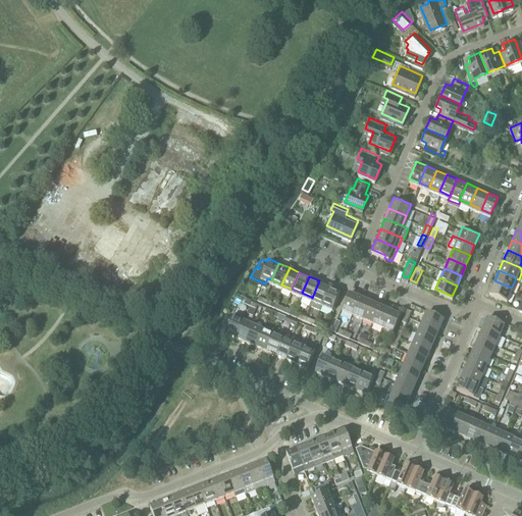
[(319,280),(312,298),(311,297),(309,302),(320,306),(321,302),(322,302),(329,286),(319,280)]
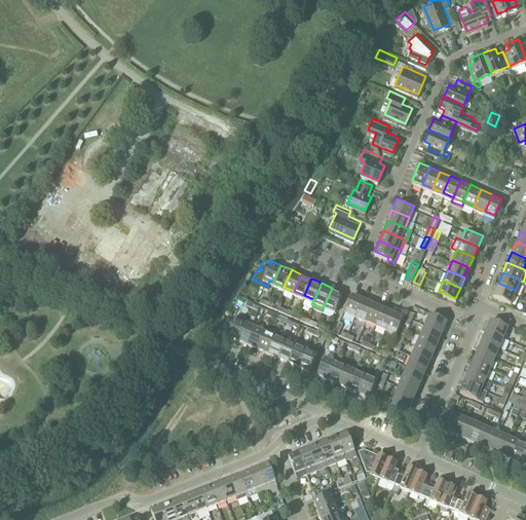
[(493,293),(511,301),(515,290),(498,283),(493,293)]
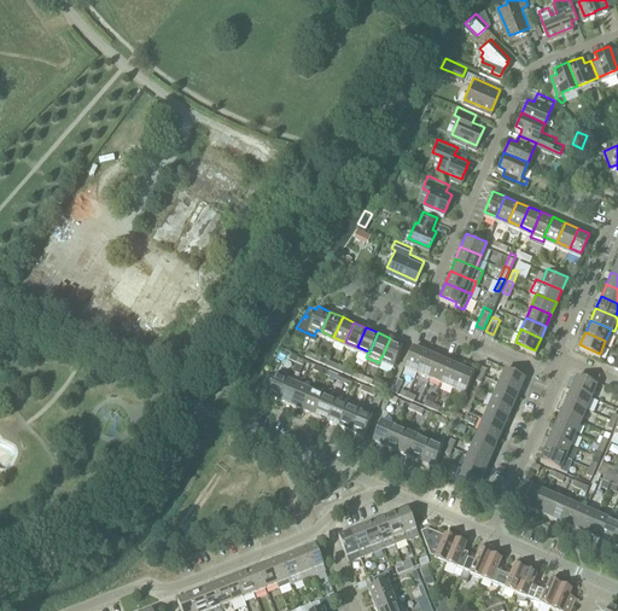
[(390,338),(382,358),(394,364),(402,343),(390,338)]
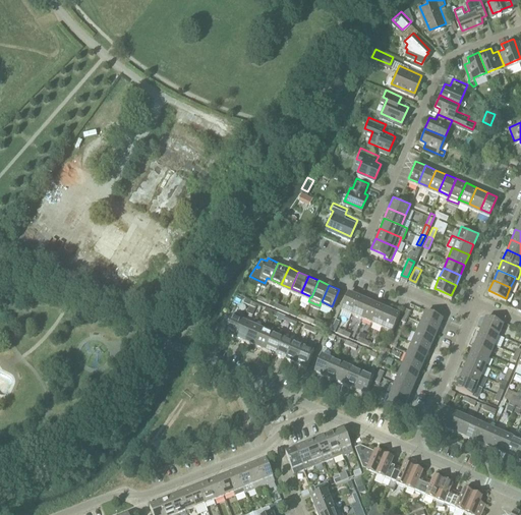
[(341,305),(352,309),(359,293),(349,288),(341,305)]
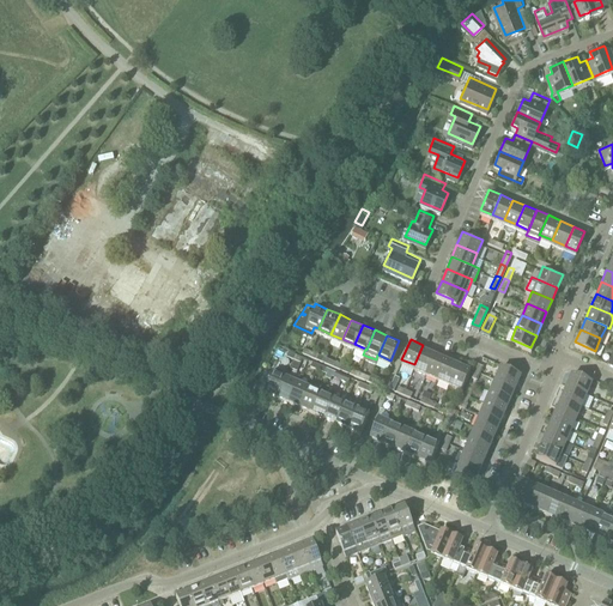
[(435,350),(423,345),(414,364),(426,370),(435,350)]
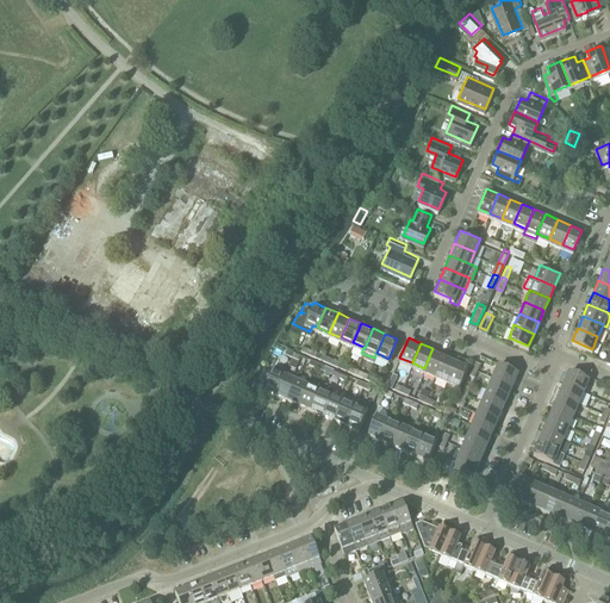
[(444,354),(433,348),(424,368),(436,373),(444,354)]
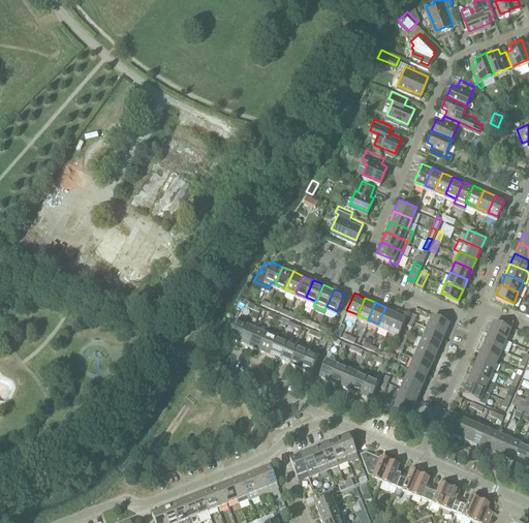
[(277,307),(287,312),(289,308),(283,305),(279,303),(277,307)]
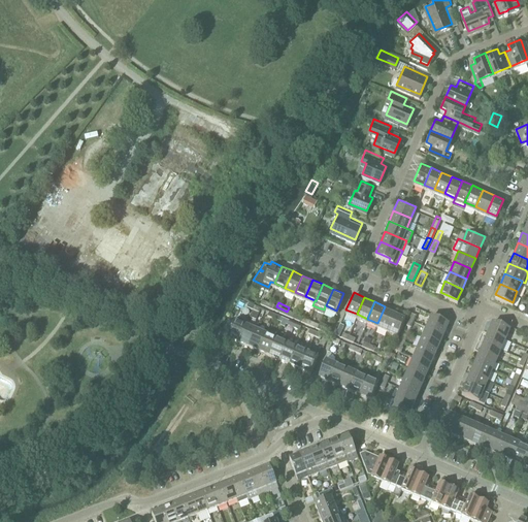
[(377,323),(388,327),(395,311),(385,306),(377,323)]
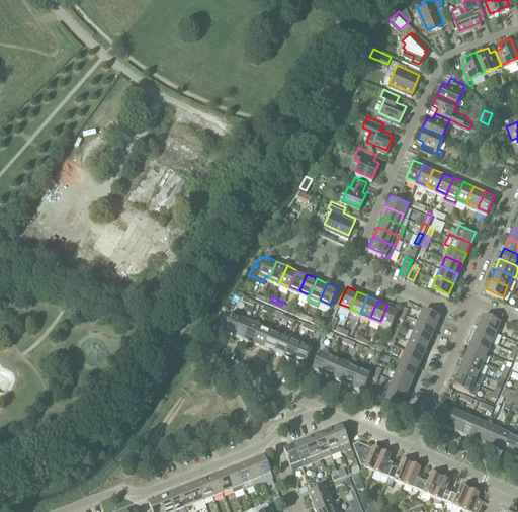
[(398,309),(387,305),(380,321),(391,326),(398,309)]
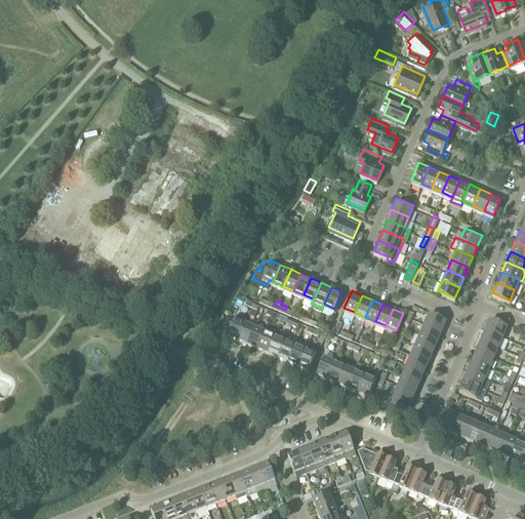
[(227,331),(238,336),(245,319),(246,316),(247,315),(236,310),(233,316),(228,314),(223,325),(229,328),(227,331)]
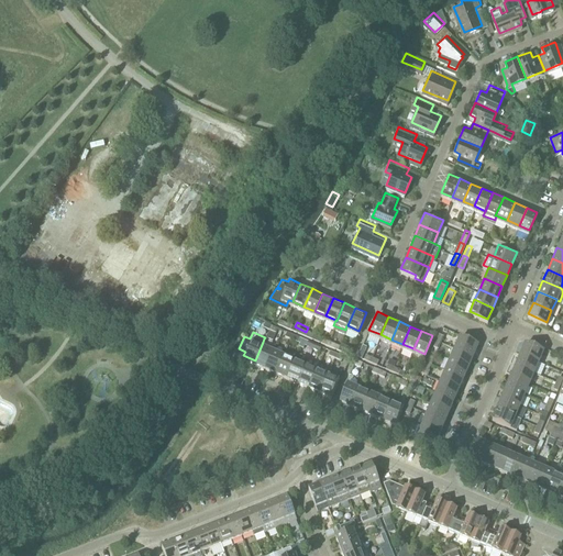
[(461,332),(455,344),(474,352),(478,340),(461,332)]
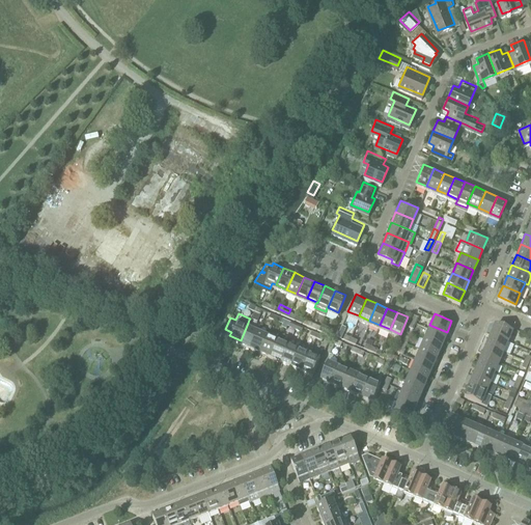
[(309,322),(319,327),(322,323),(311,318),(309,322)]
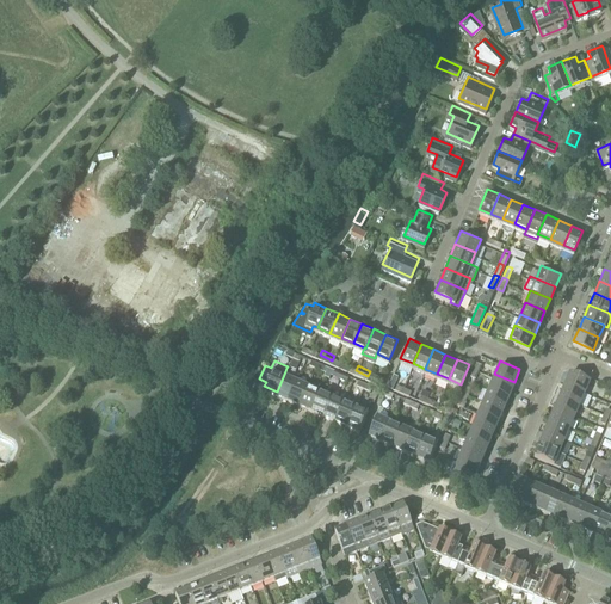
[(277,392),(289,396),(297,376),(290,374),(291,370),(287,368),(285,371),(277,392)]
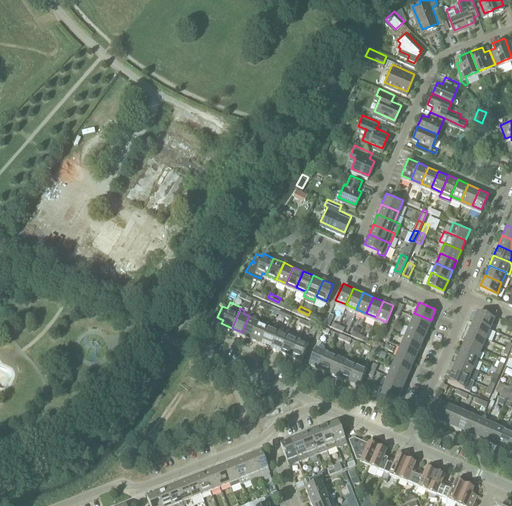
[(311,308),(310,311),(308,315),(319,320),(322,313),(311,308)]
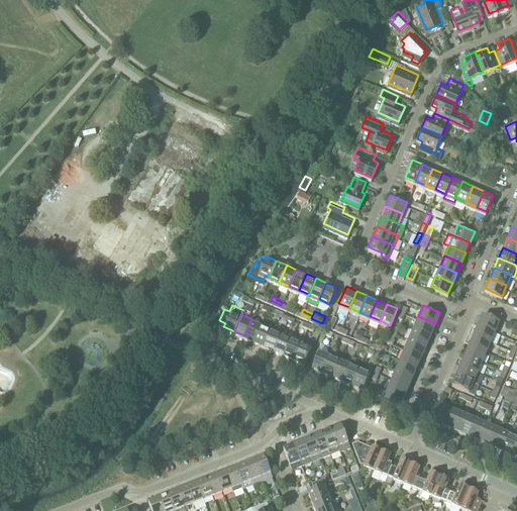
[(483,311),(479,321),(495,328),(500,318),(483,311)]
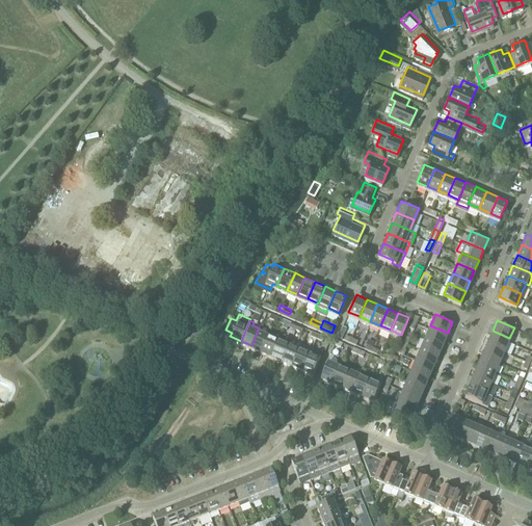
[(342,335),(346,323),(343,321),(338,333),(342,335)]
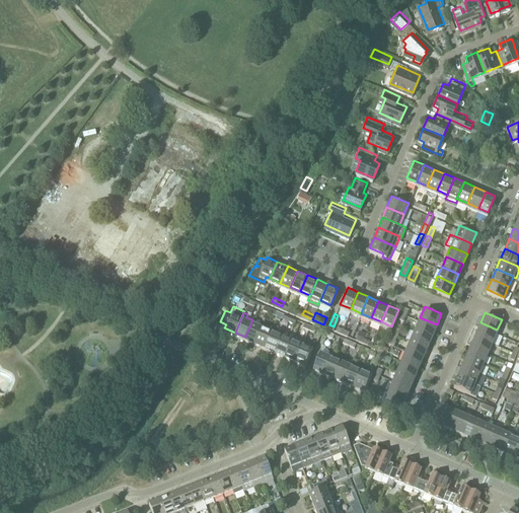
[(420,317),(416,326),(432,335),(437,324),(420,317)]
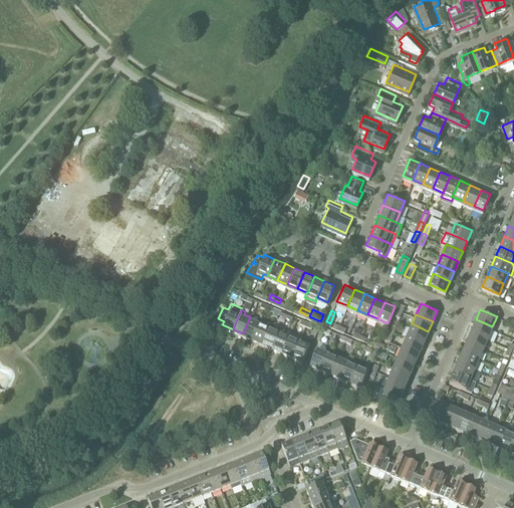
[(243,333),(253,337),(260,321),(250,316),(243,333)]
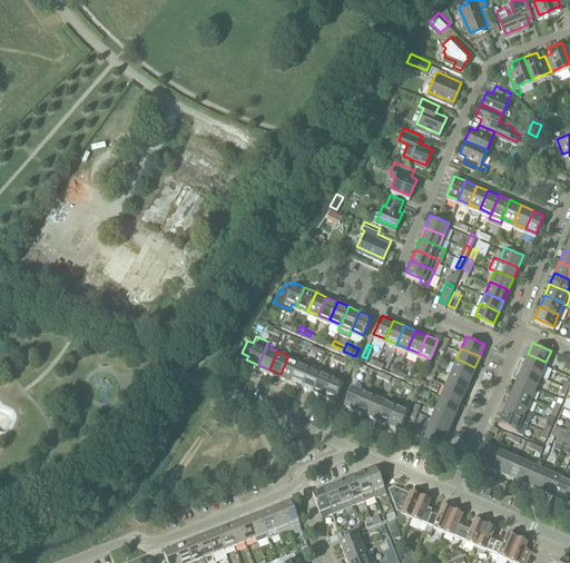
[(528,354),(522,365),(541,373),(546,362),(528,354)]
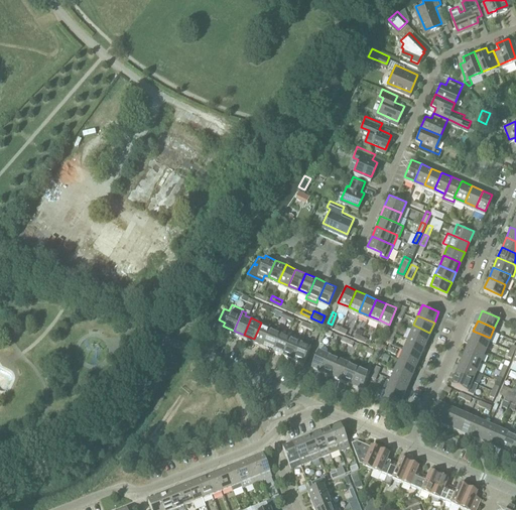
[(254,339),(263,343),(270,327),(261,323),(254,339)]
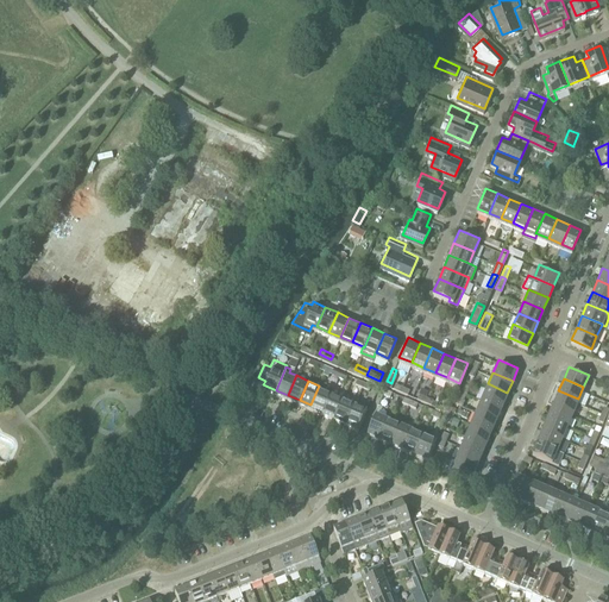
[(488,383),(482,395),(502,403),(507,393),(488,383)]
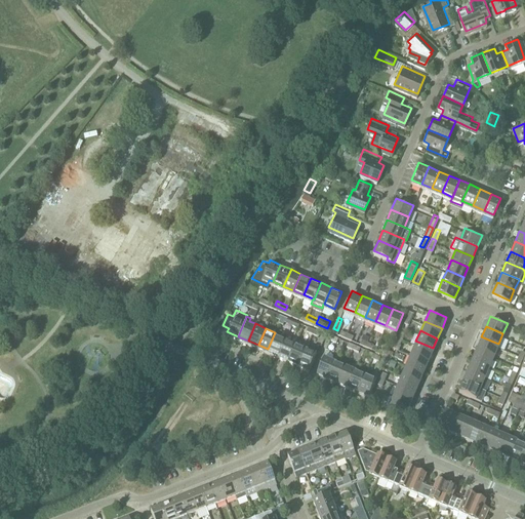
[(278,354),(288,358),(295,341),(297,336),(287,331),(285,336),(278,354)]
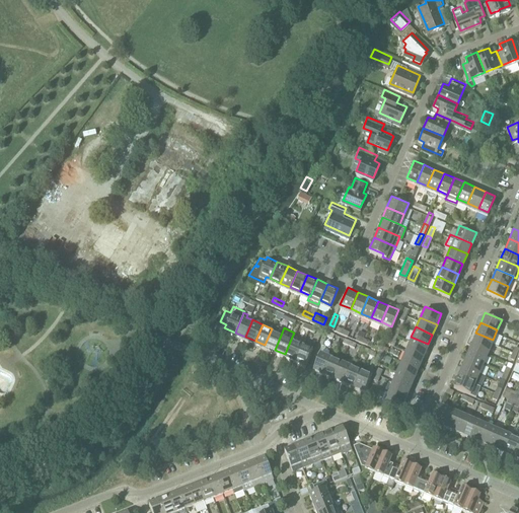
[(265,345),(275,350),(282,333),(272,328),(265,345)]
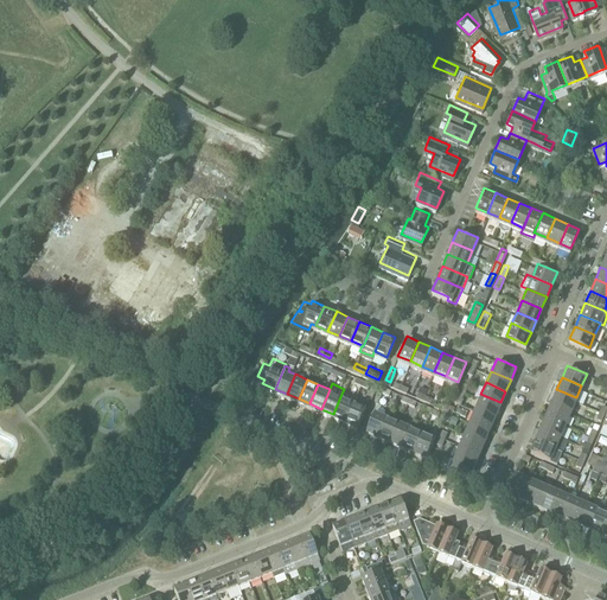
[(556,389),(551,401),(570,409),(576,397),(556,389)]
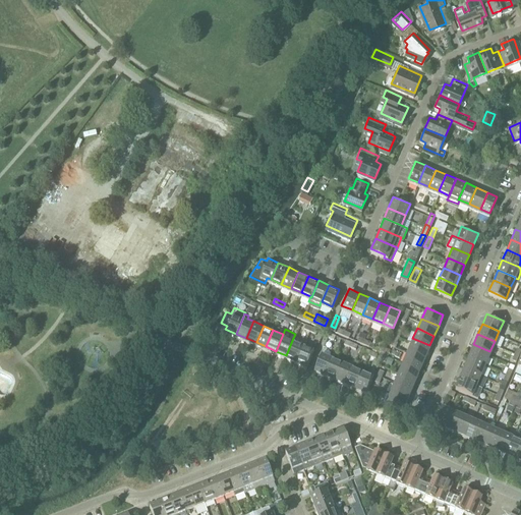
[(286,355),(296,359),(303,343),(293,338),(286,355)]
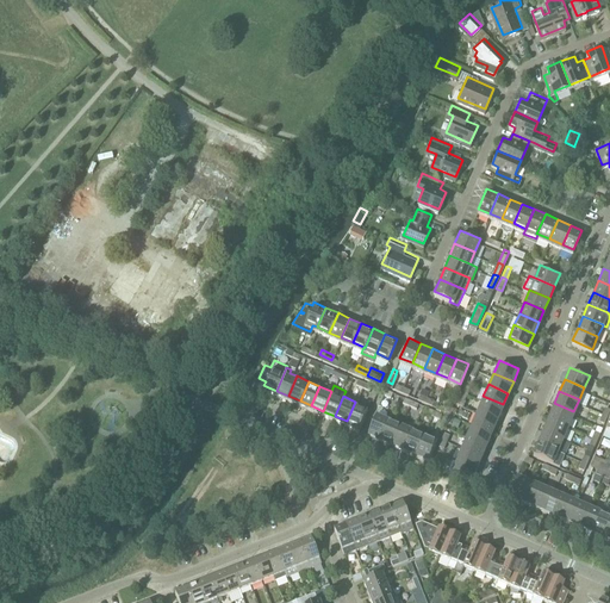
[(498,417),(503,404),(483,396),(478,408),(498,417)]
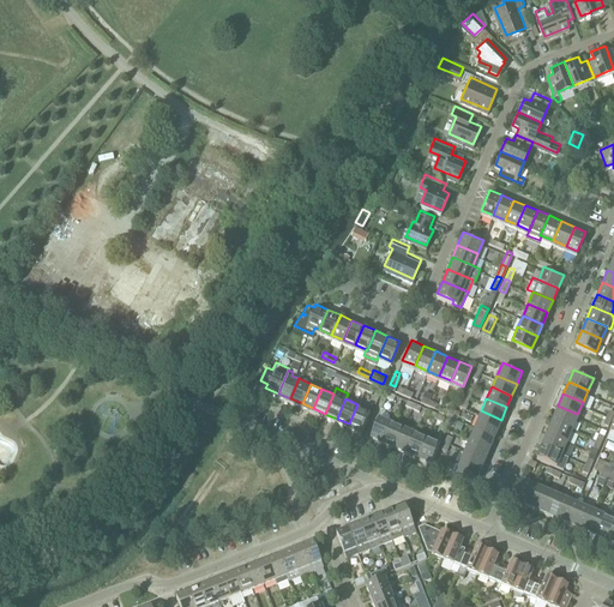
[(452,412),(452,413),(457,414),(459,408),(455,406),(455,407),(447,403),(445,408),(452,412)]
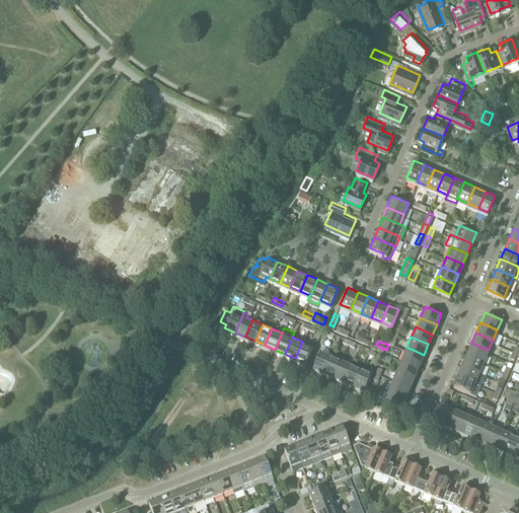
[(313,346),(302,342),(295,358),(305,363),(313,346)]
